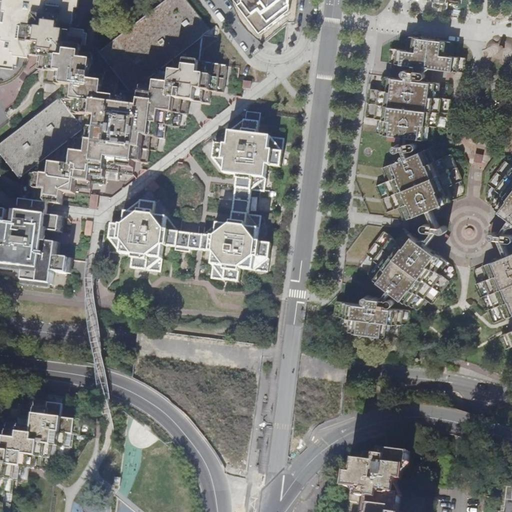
[(32,54),(40,55),(41,52),(41,46),(35,45),(37,30),(43,31),(44,24),(59,26),(74,28),(77,7),(82,7),(82,0),(0,0),(7,2),(6,11),(11,12),(9,25),(5,25),(4,33),(0,32),(0,54),(1,55),(0,63),(4,64),(4,67),(17,69),(17,65),(21,66),(23,57),(32,58),(32,54)]
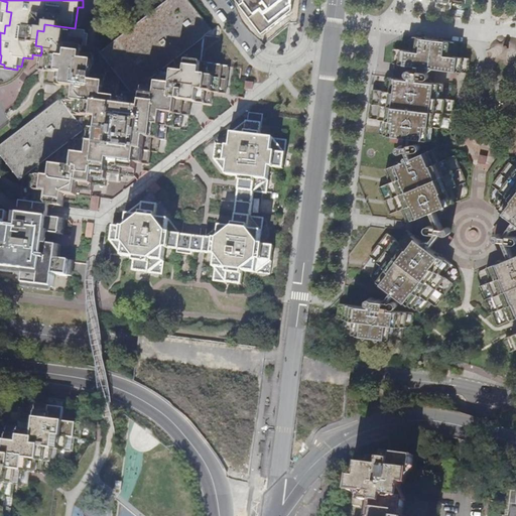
[(41,52),(40,55),(44,55),(42,69),(50,70),(48,83),(68,86),(66,99),(63,97),(60,99),(85,130),(29,172),(26,194),(42,197),(48,198),(48,203),(63,206),(65,199),(78,200),(78,192),(93,194),(95,181),(107,182),(108,177),(121,178),(122,171),(135,173),(137,160),(149,162),(151,149),(158,149),(159,137),(166,138),(168,124),(180,126),(184,100),(210,104),(211,91),(225,92),(229,66),(202,62),(206,37),(206,34),(212,30),(187,0),(170,0),(103,52),(101,50),(98,50),(90,48),(91,35),(87,35),(88,30),(84,29),(75,28),(59,26),(44,24),(43,31),(37,30),(35,45),(41,46),(41,52)]
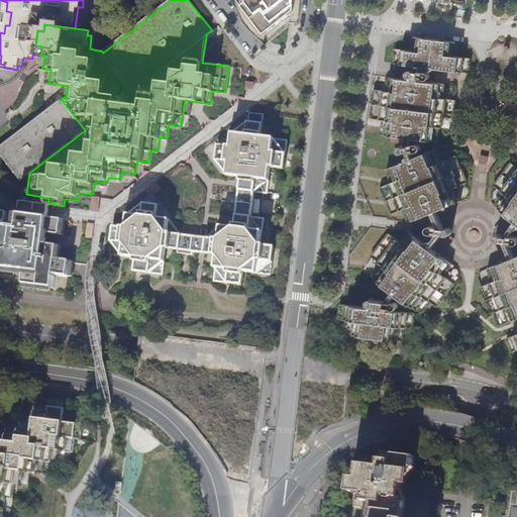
[(250,0),(240,8),(263,36),(294,12),(295,0),(250,0)]
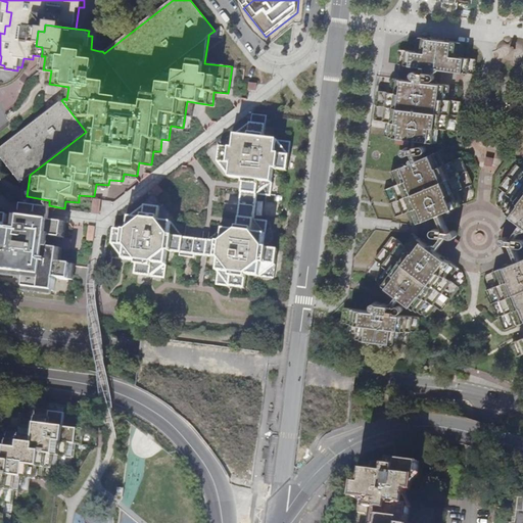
[(427,38),(420,37),(419,50),(401,48),(399,62),(422,65),(422,70),(421,72),(420,70),(419,70),(417,69),(416,69),(415,69),(414,70),(413,72),(413,74),(413,76),(413,77),(414,78),(415,79),(416,79),(416,81),(395,78),(393,91),(380,89),(377,113),(376,120),(388,121),(387,135),(397,137),(396,143),(412,145),(411,146),(410,148),(407,147),(406,148),(403,149),(403,150),(403,151),(403,153),(405,154),(406,154),(408,154),(410,154),(411,154),(412,154),(414,155),(415,158),(413,159),(413,162),(393,171),(399,185),(386,190),(398,217),(411,212),(415,224),(417,224),(438,215),(444,229),(439,228),(437,228),(435,228),(434,228),(433,229),(433,231),(433,232),(433,233),(434,234),(442,236),(438,243),(428,244),(413,232),(405,243),(393,235),(376,258),(387,267),(378,279),(397,294),(392,303),(381,302),(380,301),(379,300),(378,300),(376,300),(375,301),(374,302),(374,303),(375,305),(375,306),(377,307),(379,306),(382,307),(382,311),(368,308),(363,308),(362,323),(368,324),(366,338),(408,343),(411,329),(419,330),(420,317),(396,313),(396,310),(398,310),(399,311),(400,311),(402,310),(403,310),(403,307),(403,306),(402,304),(401,303),(400,303),(399,303),(397,304),(396,303),(401,297),(427,316),(436,304),(441,308),(460,286),(449,278),(459,266),(437,250),(448,235),(452,236),(454,236),(455,236),(456,235),(457,234),(458,233),(458,231),(457,231),(456,230),(455,229),(454,229),(452,230),(450,230),(449,229),(443,211),(467,202),(461,188),(472,183),(462,156),(449,160),(444,148),(420,158),(417,152),(420,151),(422,152),(423,152),(425,151),(426,150),(426,148),(426,147),(425,145),(424,144),(423,144),(421,144),(419,144),(416,145),(416,138),(443,141),(444,128),(459,130),(462,100),(449,98),(452,85),(441,83),(443,68),(475,73),(477,59),(460,56),(462,42),(427,38)]
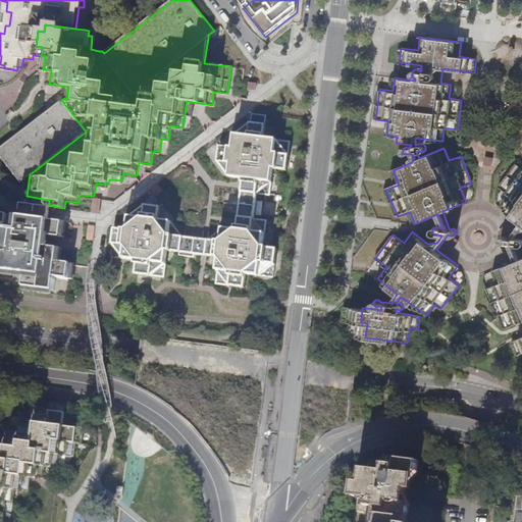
[(61,100),(0,147),(0,149),(23,179),(30,174),(86,132),(61,100)]
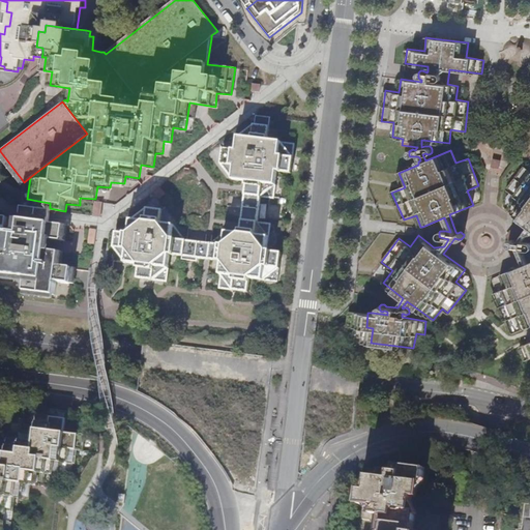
[(222,269),(233,285),(248,287),(251,273),(264,274),(278,264),(280,249),(267,247),(268,235),(257,219),(261,194),(275,182),(277,169),(290,170),(292,157),(280,142),(267,140),(268,127),(254,125),(238,137),(236,150),(223,149),(222,162),(233,177),(247,179),(241,232),(228,229),(211,241),(210,255),(224,256),(222,269)]
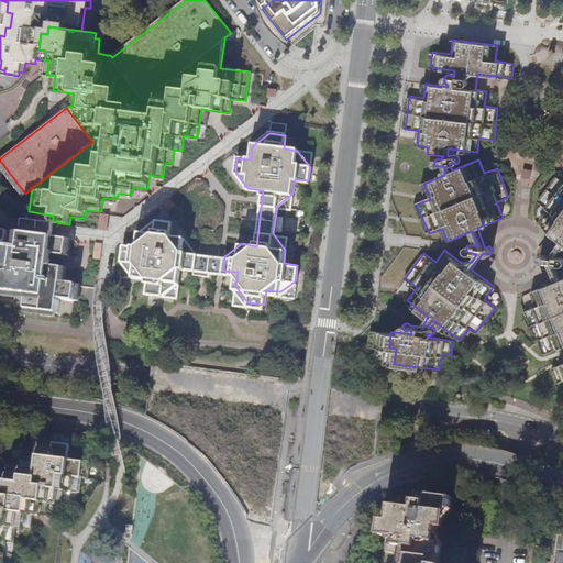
[(551,231),(562,239),(562,194),(552,210),(560,217),(560,219),(551,231)]
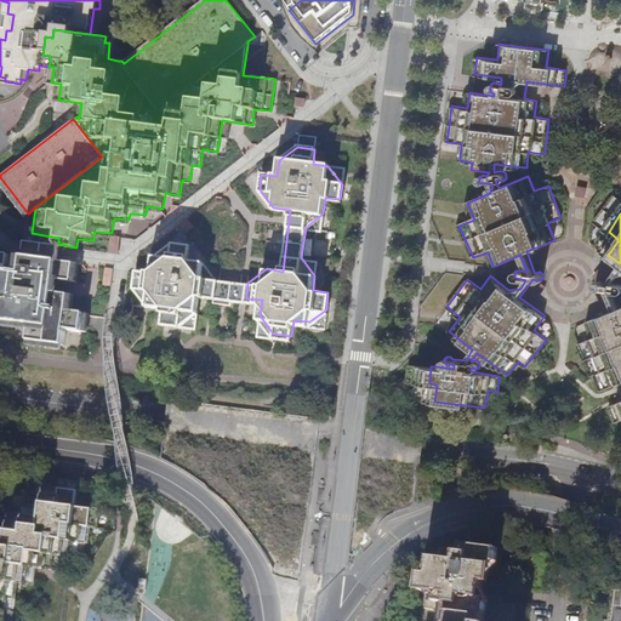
[(112,235),(110,254),(121,254),(123,235),(112,235)]
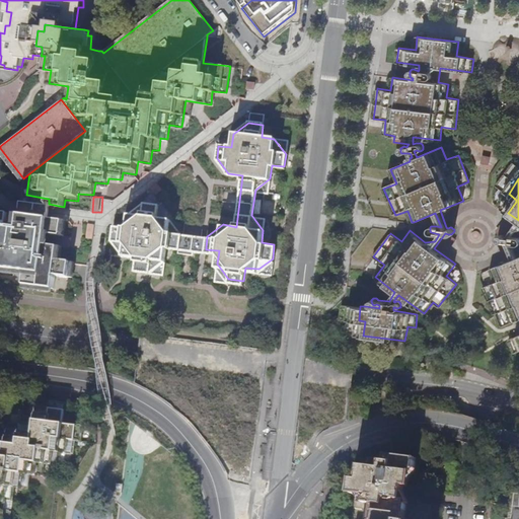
[(139,254),(137,268),(151,270),(165,257),(167,244),(198,248),(200,235),(181,233),(170,218),(157,217),(158,204),(147,202),(131,213),(129,226),(117,225),(116,237),(126,252),(139,254)]
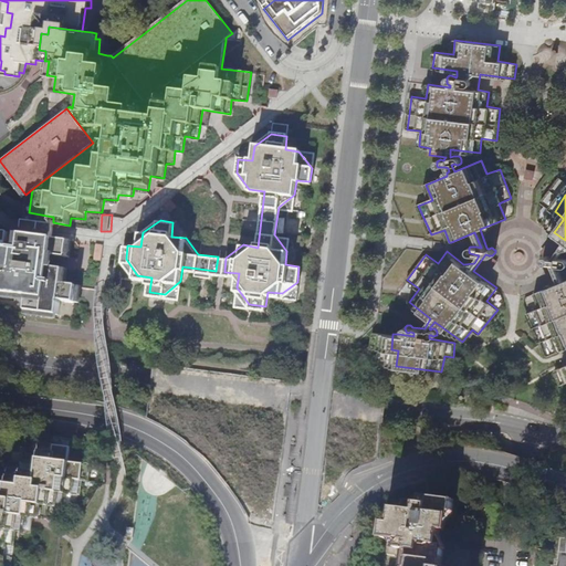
[(54,233),(54,228),(23,224),(23,230),(22,238),(17,237),(16,253),(7,252),(9,237),(0,236),(0,282),(1,283),(0,294),(0,297),(29,301),(27,315),(58,320),(59,304),(74,306),(76,290),(62,289),(63,273),(54,272),(55,259),(65,260),(67,243),(53,241),(54,233)]
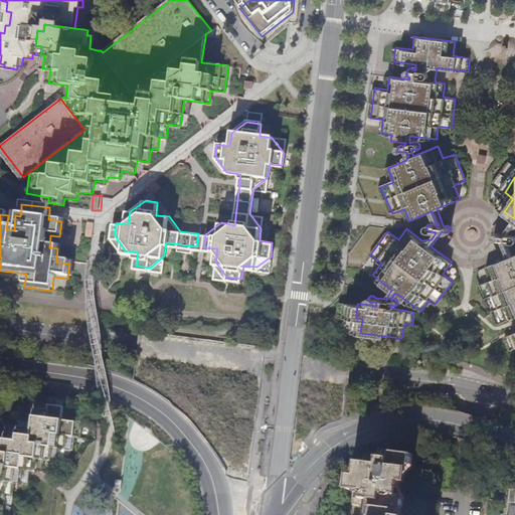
[(514,316),(514,253),(514,254),(508,240),(509,239),(514,241),(514,233),(512,232),(514,226),(514,225),(514,218),(506,232),(502,232),(502,231),(500,230),(499,231),(497,231),(497,233),(497,235),(498,236),(499,236),(500,236),(501,236),(503,237),(510,256),(499,262),(504,275),(480,285),(491,311),(492,311),(502,307),(503,307),(508,319),(514,316)]
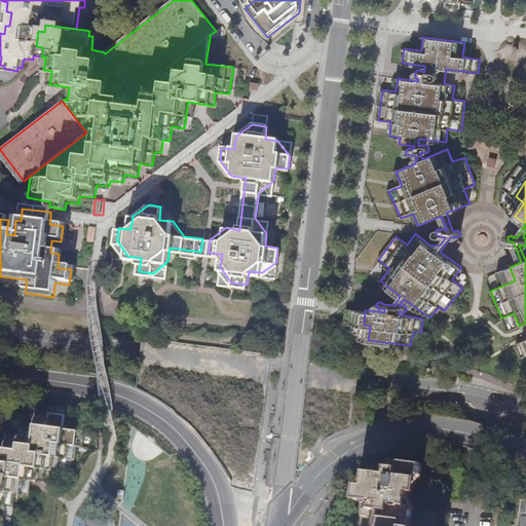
[(525,339),(516,344),(521,357),(525,354),(525,339)]
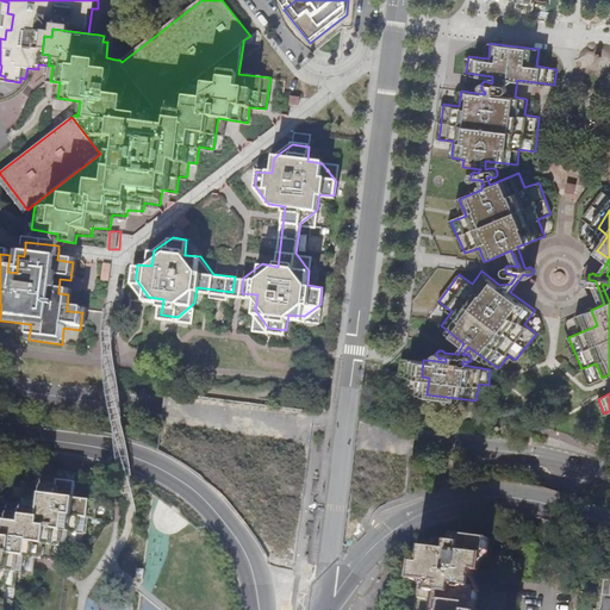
[(0,609),(13,609),(14,603),(16,604),(17,601),(14,601),(14,597),(17,597),(18,592),(16,592),(16,587),(18,587),(19,584),(17,583),(19,571),(33,573),(33,565),(19,562),(20,556),(26,556),(54,560),(54,558),(51,558),(53,548),(50,548),(50,545),(72,547),(72,542),(69,542),(70,531),(88,533),(91,521),(88,521),(88,517),(99,518),(99,515),(97,515),(99,505),(100,505),(100,503),(75,499),(78,478),(62,475),(61,484),(44,481),(44,489),(29,486),(26,503),(12,500),(11,509),(0,506),(0,609)]
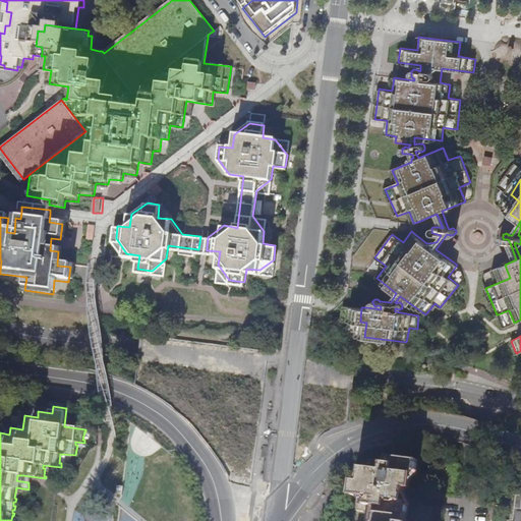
[(406,520),(409,503),(403,502),(405,488),(410,488),(411,476),(416,477),(418,465),(384,461),(383,470),(381,470),(372,469),(371,478),(361,477),(360,481),(359,482),(357,481),(353,485),(355,487),(354,496),(357,496),(353,520),(406,520)]
